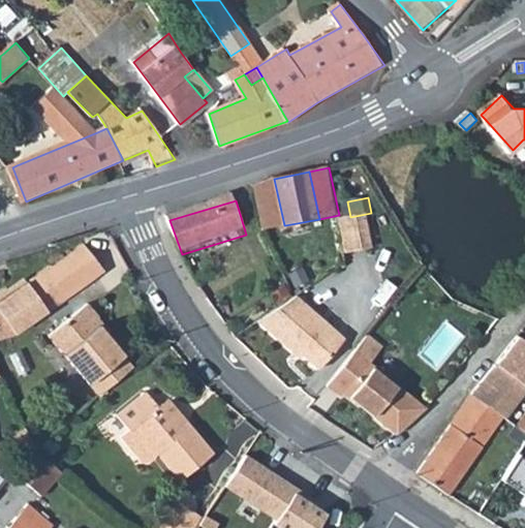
[(358,252),(378,247),(372,213),(371,213),(350,217),(358,252)]
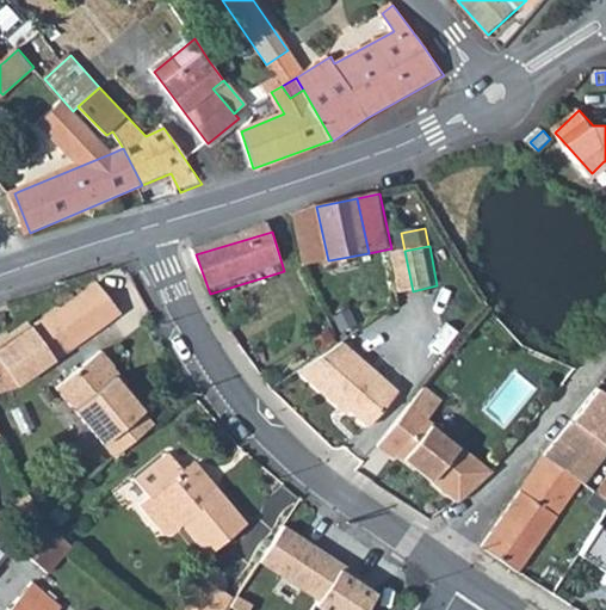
[(397,252),(406,293),(413,291),(404,251),(397,252)]
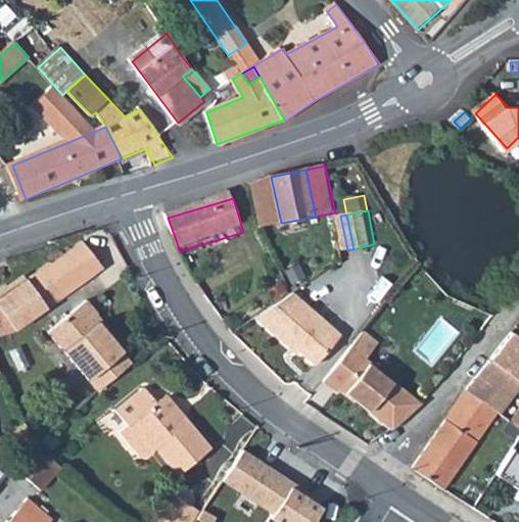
[(0,316),(12,334),(85,283),(106,268),(86,242),(54,267),(51,264),(0,299),(0,316)]
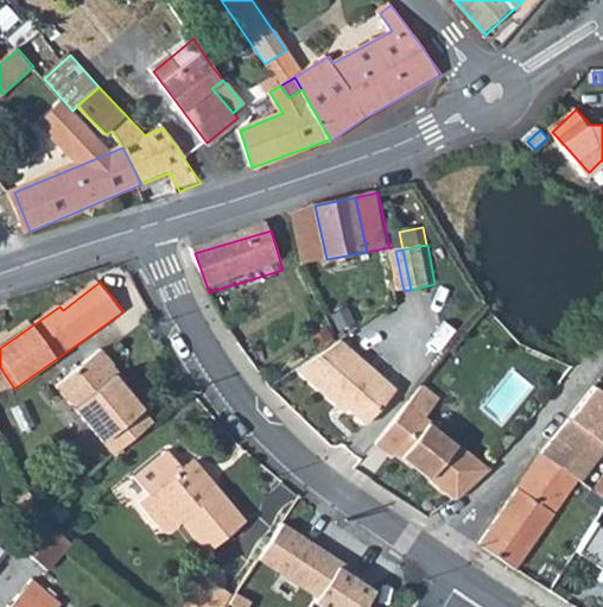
[(346,405),(349,402),(355,405),(375,423),(400,396),(340,343),(300,370),(346,405)]
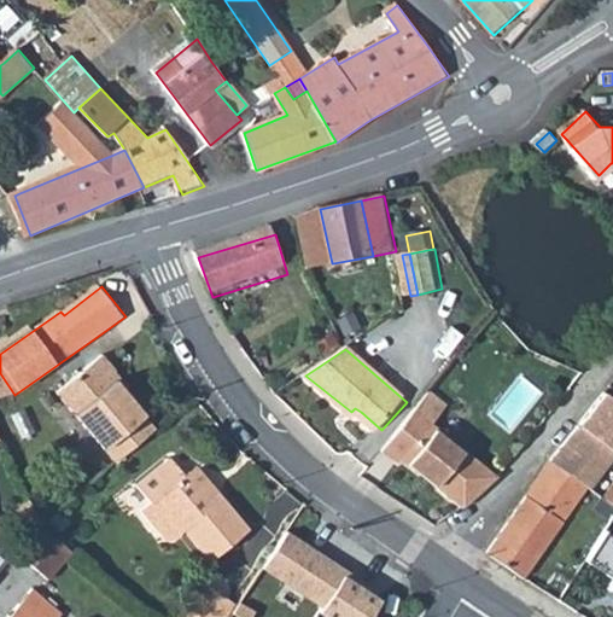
[(157,428),(112,373),(116,370),(103,354),(59,391),(117,461),(157,428)]
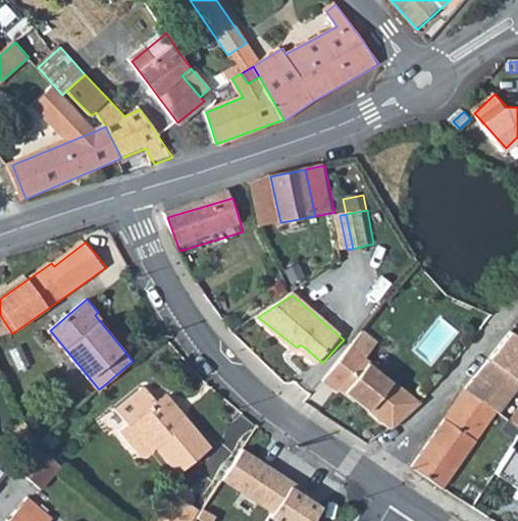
[(0,374),(4,374),(0,366),(0,336),(12,333),(0,315),(0,374)]
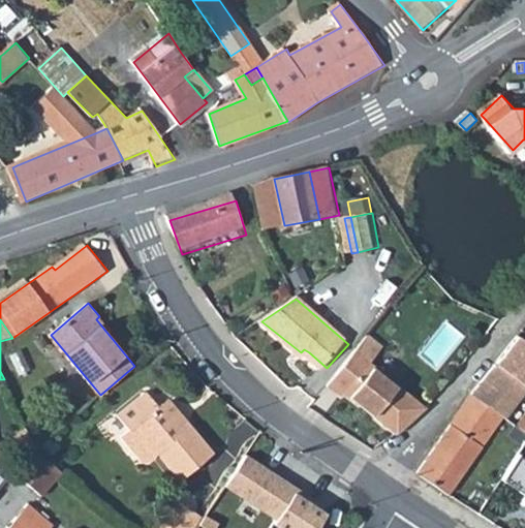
[(351,360),(333,382),(347,394),(350,391),(367,403),(372,402),(379,408),(377,411),(401,431),(405,428),(420,417),(432,405),(377,361),(390,345),(373,333),(351,360)]
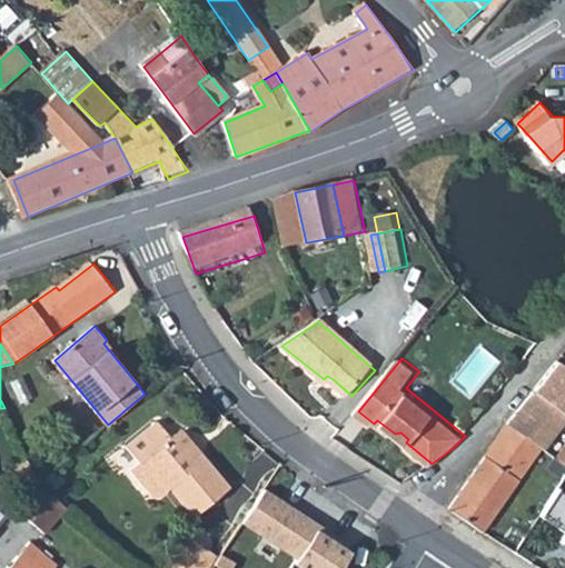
[(545,451),(564,425),(564,367),(559,364),(509,428),(452,512),(484,534),(542,449),(545,451)]
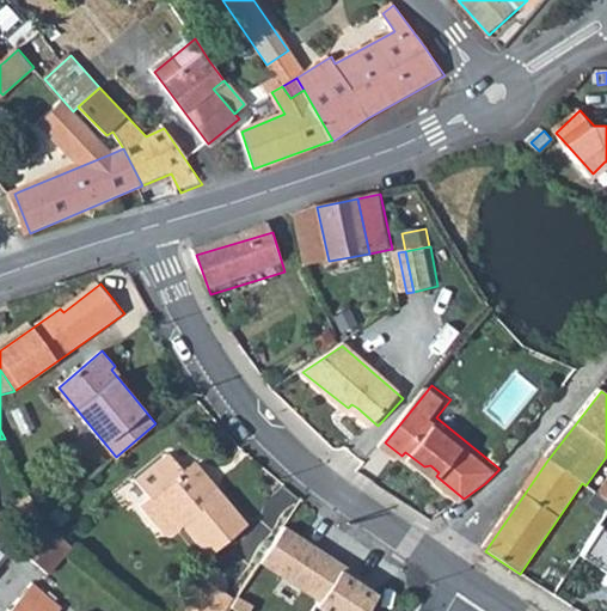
[(185,472),(171,456),(138,483),(151,499),(141,507),(165,536),(173,536),(185,526),(210,557),(249,526),(213,481),(206,487),(190,468),(185,472)]
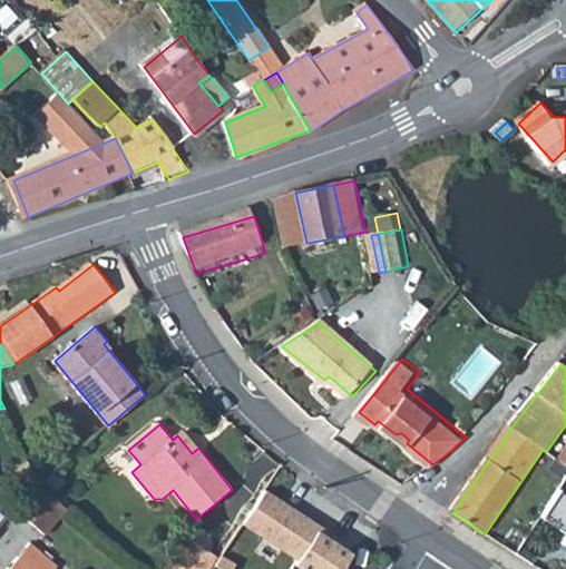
[(192,453),(198,448),(184,430),(177,435),(192,453)]
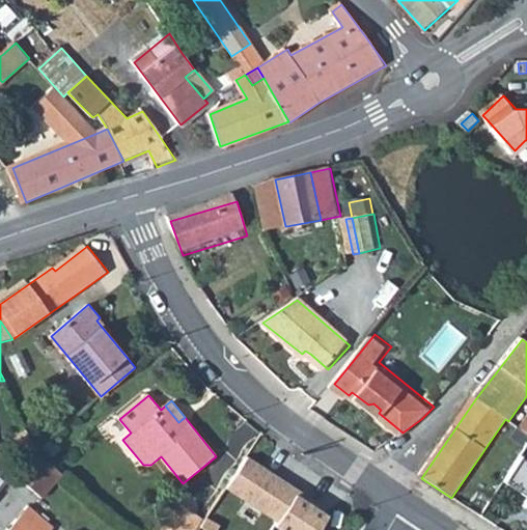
[(45,497),(64,475),(38,450),(18,473),(45,497)]
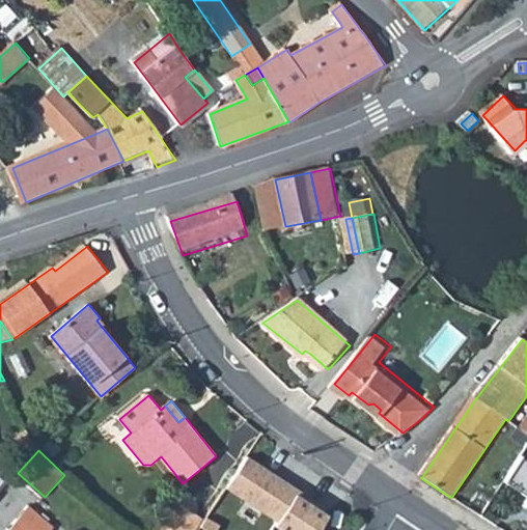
[(250,456),(229,486),(278,521),(276,524),(284,529),(319,529),(328,517),(311,505),(314,501),(250,456)]
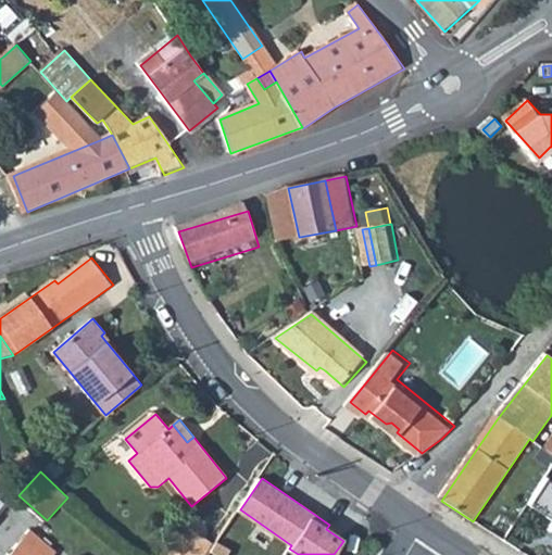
[(551,481),(546,478),(527,505),(551,520),(551,526),(548,531),(551,533),(551,481)]
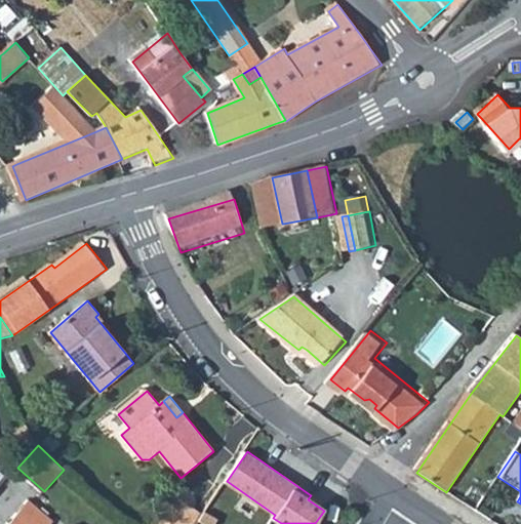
[(190,523),(198,510),(171,494),(154,523),(190,523)]
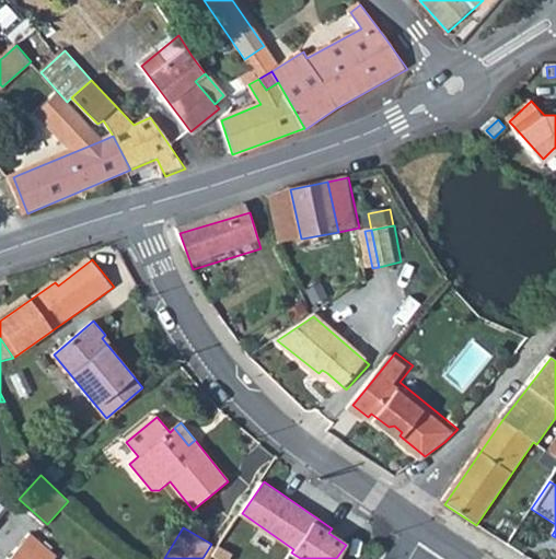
[(57,558),(59,557),(33,534),(10,558),(57,558)]
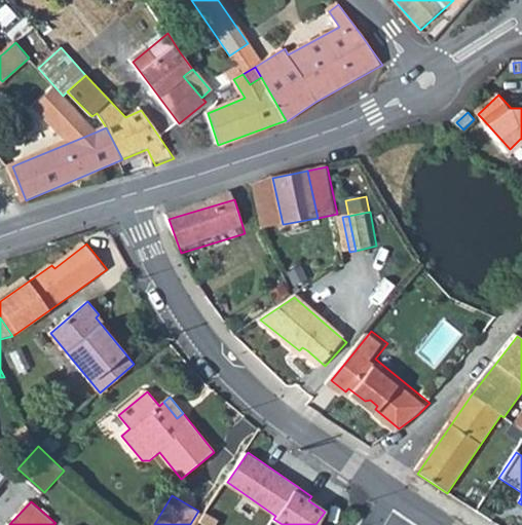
[(194,524),(197,519),(201,513),(198,511),(190,524),(194,524)]
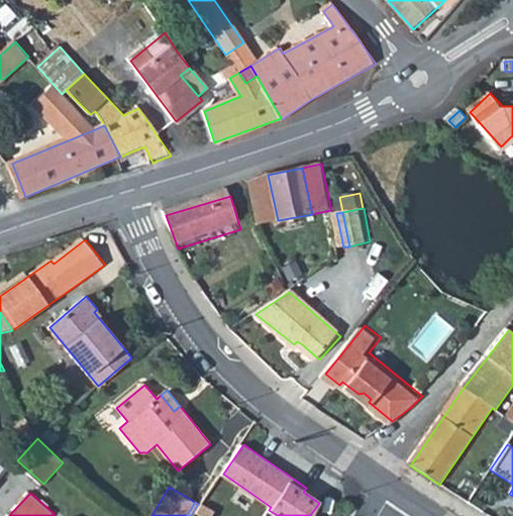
[(198,504),(194,510),(204,515),(213,515),(216,511),(200,502),(198,504)]
